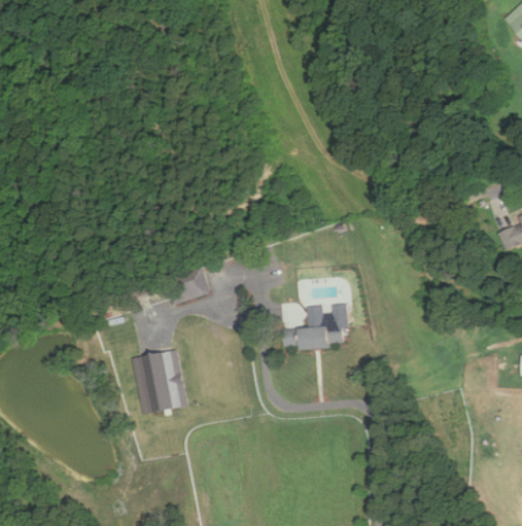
[(521,41),(521,0),(520,0),(500,18),(521,41)]
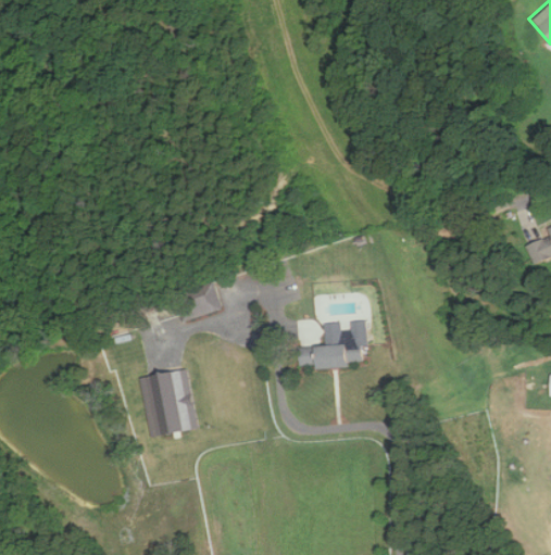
[(550,222),(543,225),(547,234),(523,242),(529,261),(550,252),(550,222)]
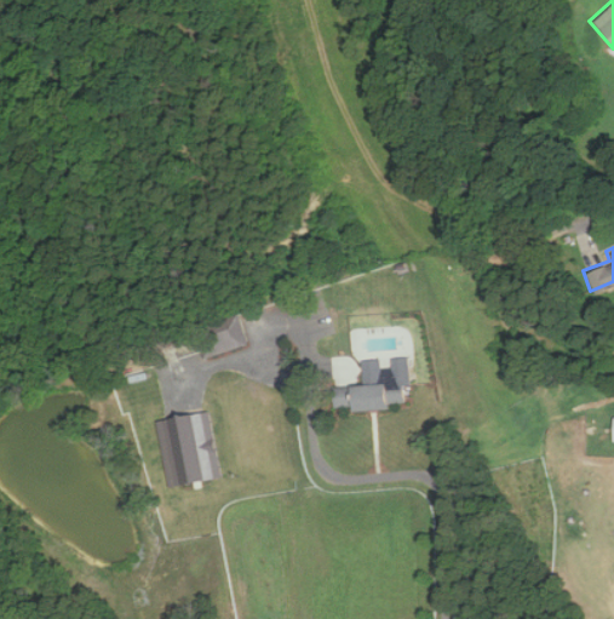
[(204,357),(247,343),(236,311),(193,326),(204,357)]
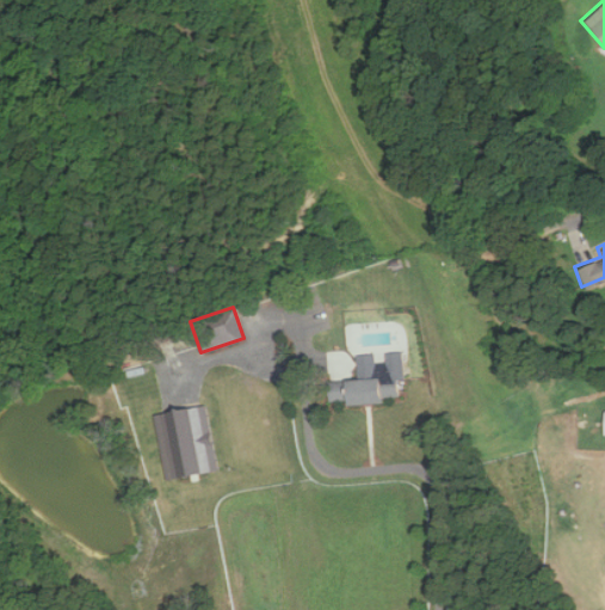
[(393,400),(391,375),(376,376),(375,362),(357,363),(357,379),(328,380),(329,402),(393,400)]
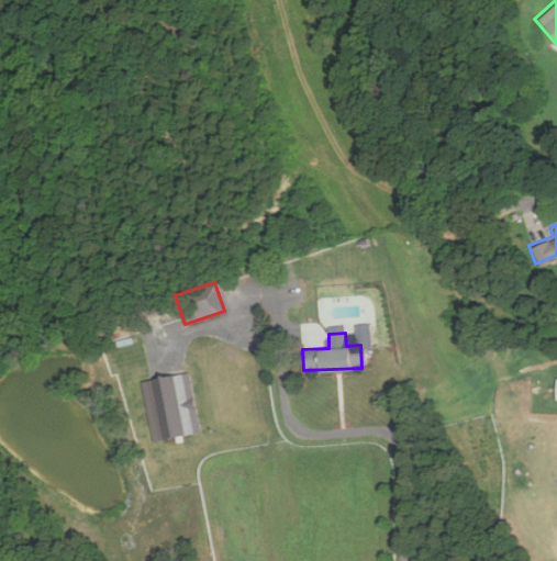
[(138,380),(151,441),(202,430),(190,370),(138,380)]
